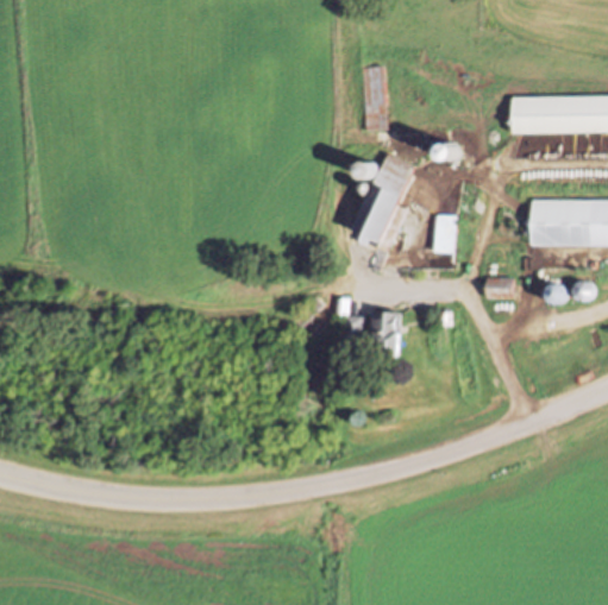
[(383,67),(387,128),(367,130),(363,68),(383,67)]
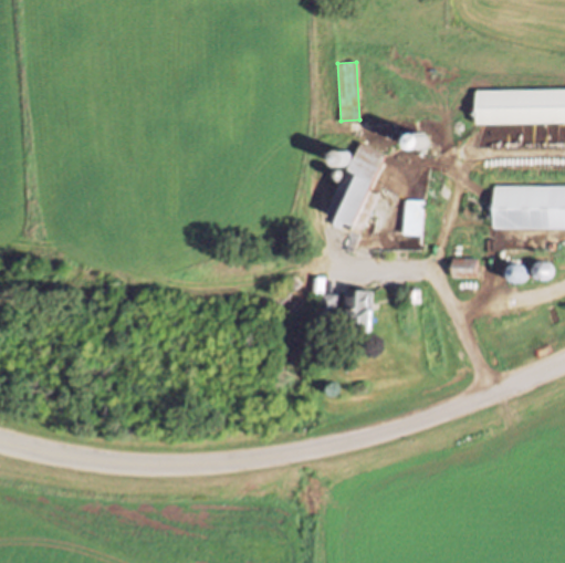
[(564,124),(475,125),(475,118),(474,118),(473,118),(473,117),(473,116),(473,115),(474,114),(475,114),(475,91),(564,90),(564,124)]
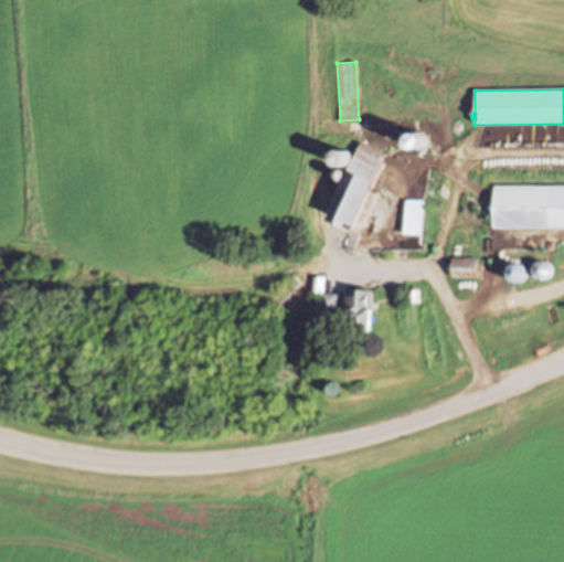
[(386,155),(371,193),(376,195),(360,234),(339,225),(338,228),(328,223),(331,215),(328,213),(341,183),(340,183),(340,182),(339,182),(338,182),(338,181),(337,181),(337,180),(336,179),(336,178),(336,177),(337,176),(337,175),(338,175),(338,173),(339,173),(340,173),(340,172),(341,172),(342,172),(342,173),(343,173),(344,173),(344,175),(348,167),(347,167),(346,168),(344,168),(343,168),(342,168),(341,168),(340,167),(339,167),(338,166),(337,166),(337,165),(336,163),(336,162),(334,162),(334,161),(334,160),(334,159),(334,158),(334,157),(334,156),(336,155),(336,154),(337,154),(337,152),(338,152),(338,151),(339,151),(340,150),(341,150),(342,150),(343,150),(344,150),(346,150),(347,150),(348,151),(349,151),(349,152),(350,152),(350,154),(351,154),(351,155),(352,156),(352,157),(358,142),(386,155)]
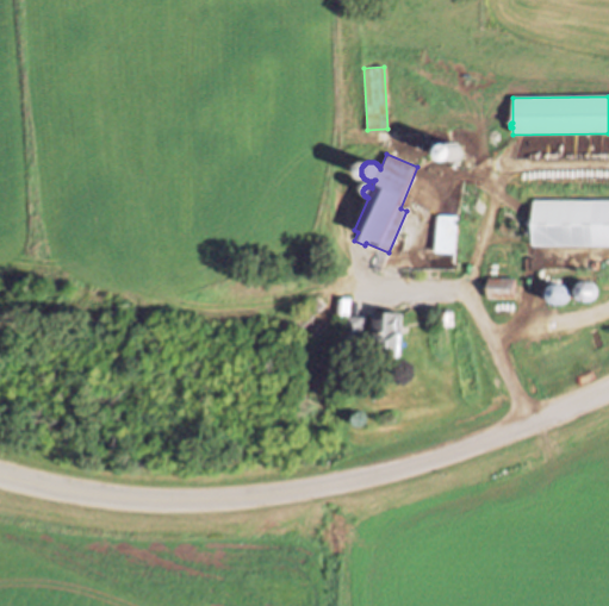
[(533,201),(608,201),(608,247),(533,247),(533,201)]
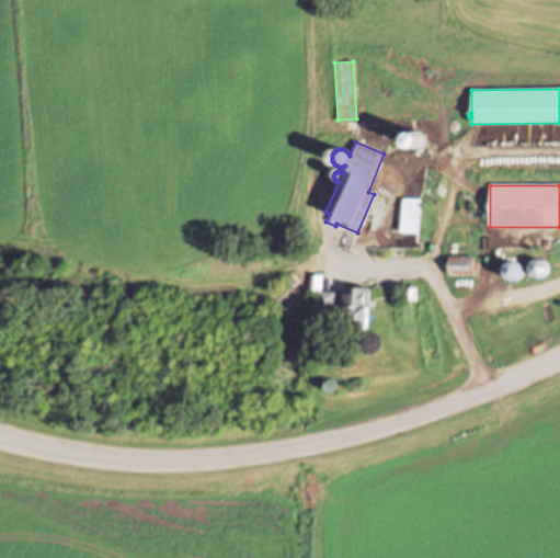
[(420,200),(419,234),(400,234),(401,198),(420,200)]
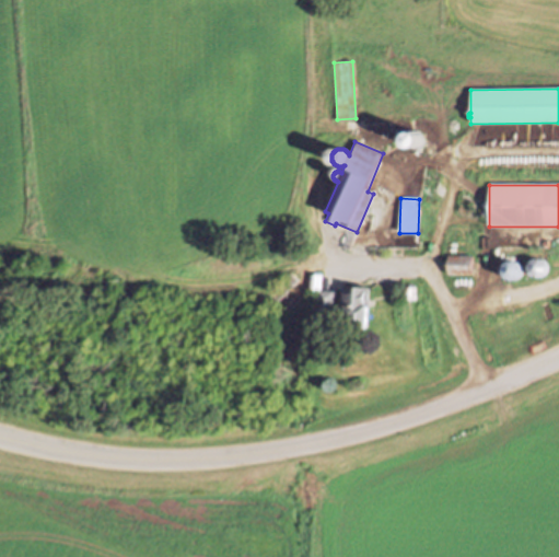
[(446,256),(472,256),(472,276),(446,276),(446,256)]
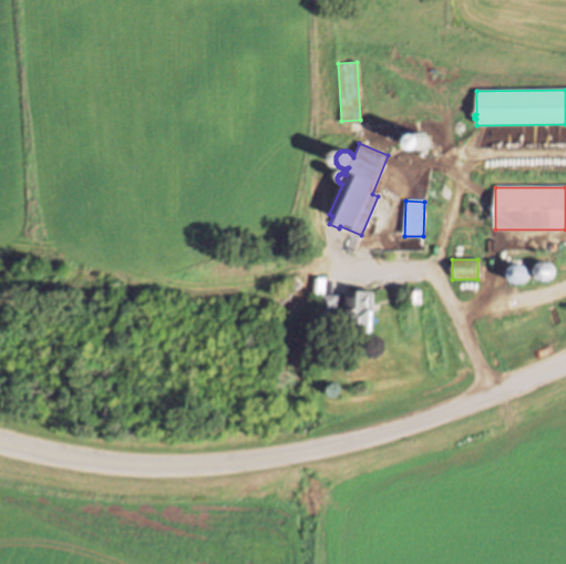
[(325,279),(323,295),(311,294),(312,278),(325,279)]
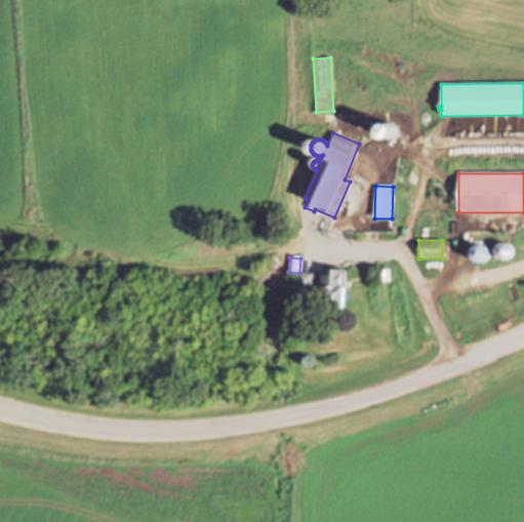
[(323,269),(346,270),(346,311),(322,311),(323,269)]
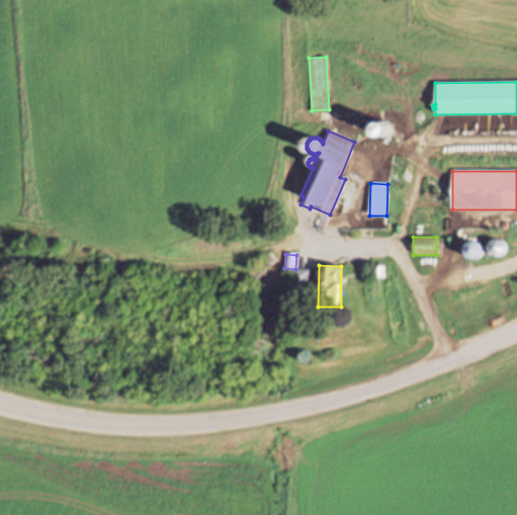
[(384,265),(384,278),(370,278),(370,265),(384,265)]
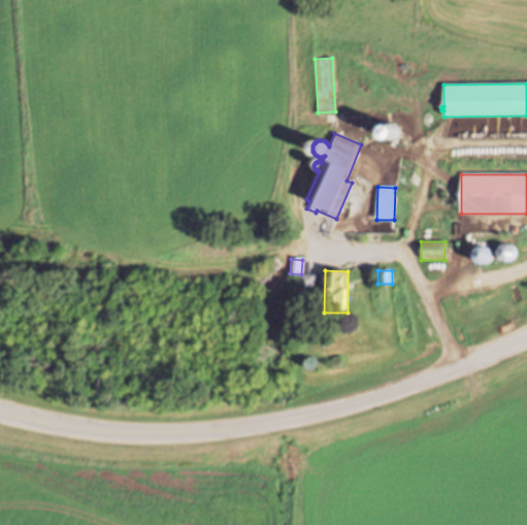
[(300,274),(316,276),(314,297),(298,296),(300,274)]
